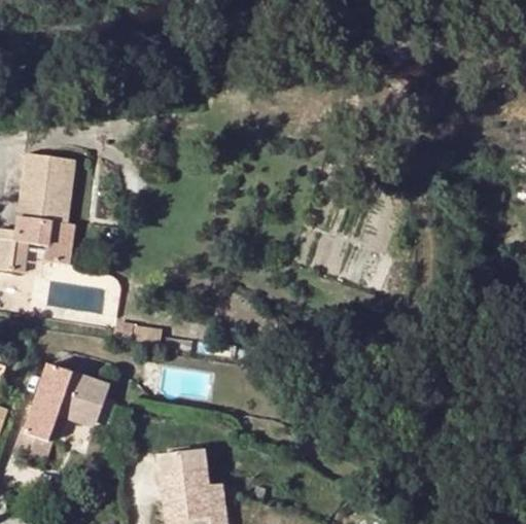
[(61,206),(67,159),(28,153),(21,205),(56,206),(61,206)]
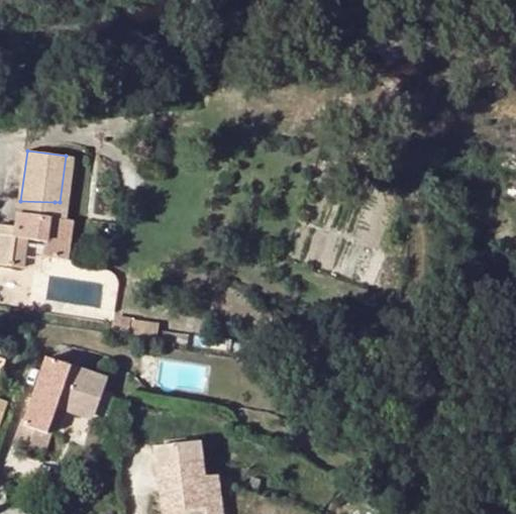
[(74,157),(66,156),(60,202),(68,202),(74,157)]
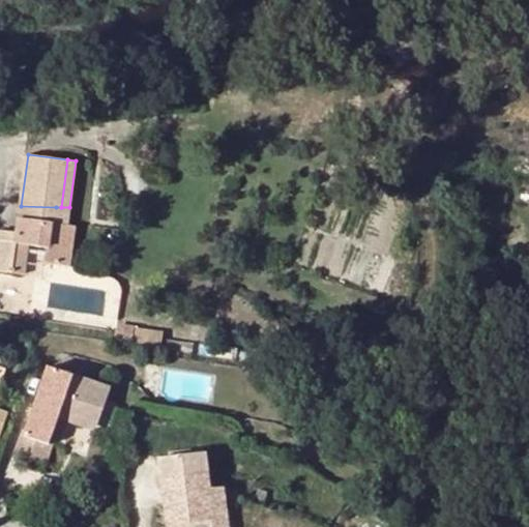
[(56,207),(21,206),(18,230),(0,228),(0,265),(12,268),(16,241),(28,242),(47,244),(46,258),(70,261),(76,224),(68,223),(54,222),(56,207)]
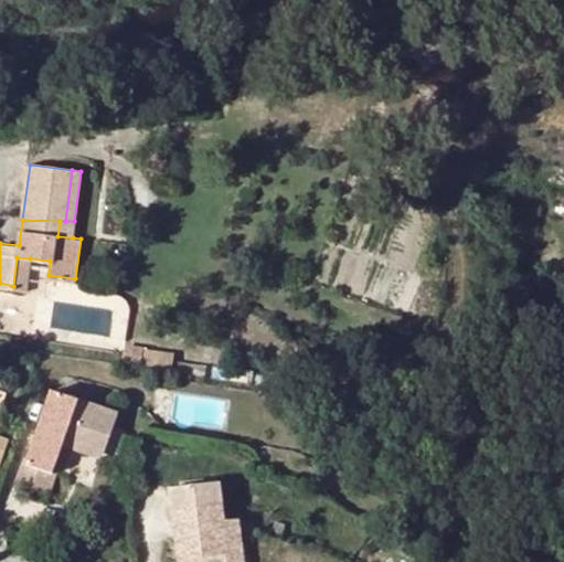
[(73,237),(74,221),(65,221),(60,221),(57,236),(73,237)]
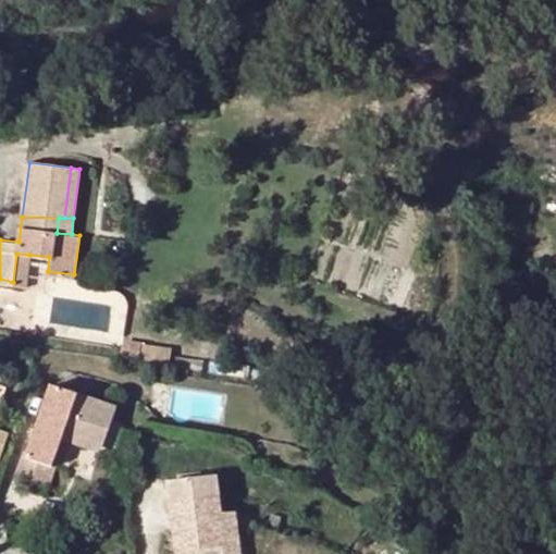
[(16,254),(13,282),(26,283),(29,255),(16,254)]
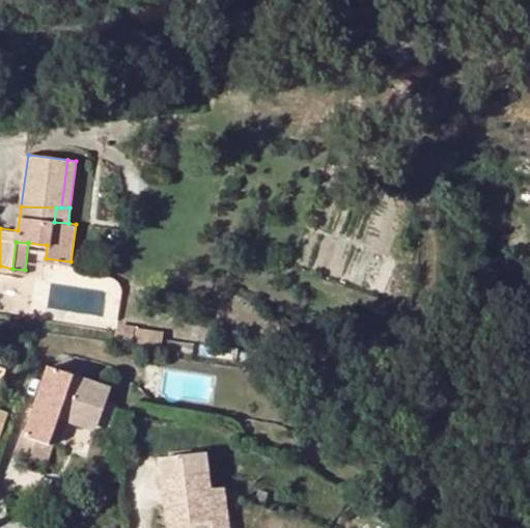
[(138,320),(119,317),(118,328),(137,330),(138,320)]
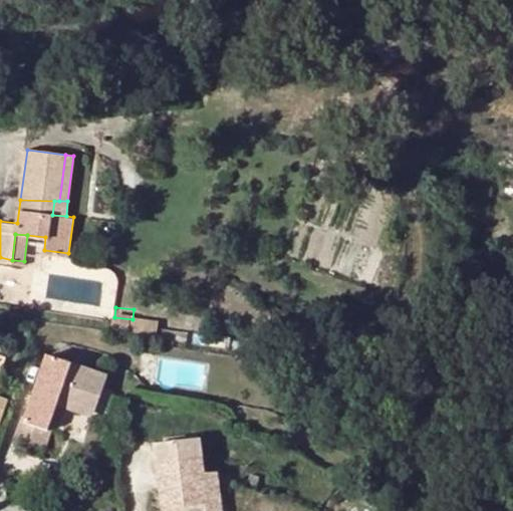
[(163,312),(134,309),(133,319),(132,333),(160,338),(163,312)]
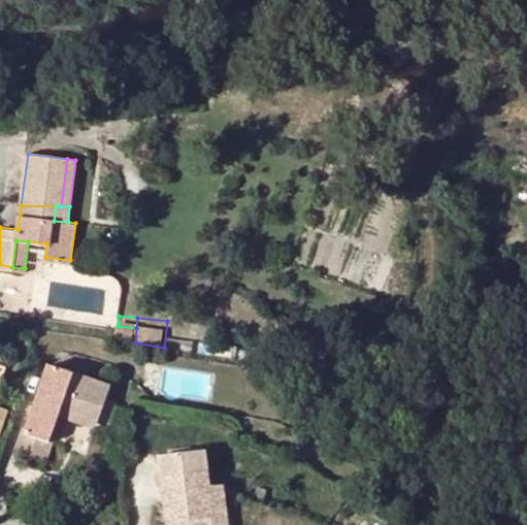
[(51,438),(59,416),(63,405),(98,420),(110,387),(53,365),(28,430),(24,429),(15,449),(46,461),(54,440),(51,438)]
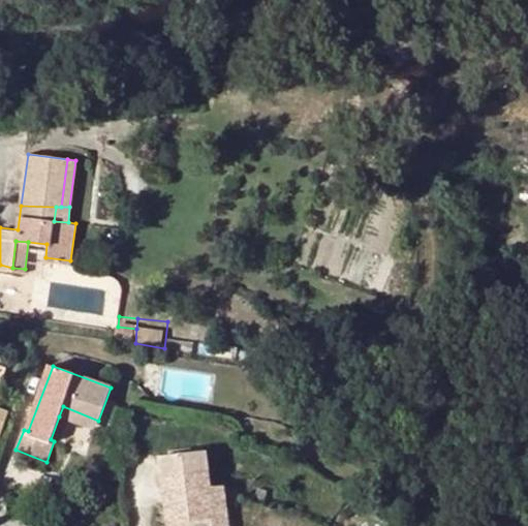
[(0,440),(11,411),(0,406),(0,391),(1,388),(0,388),(0,440)]
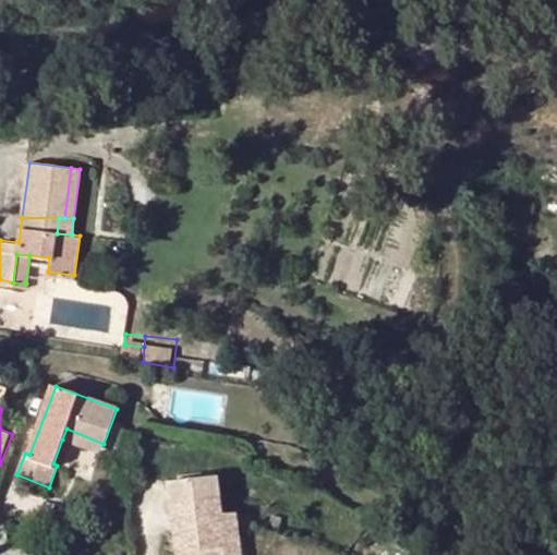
[(67,429),(62,439),(99,454),(104,444),(67,429)]
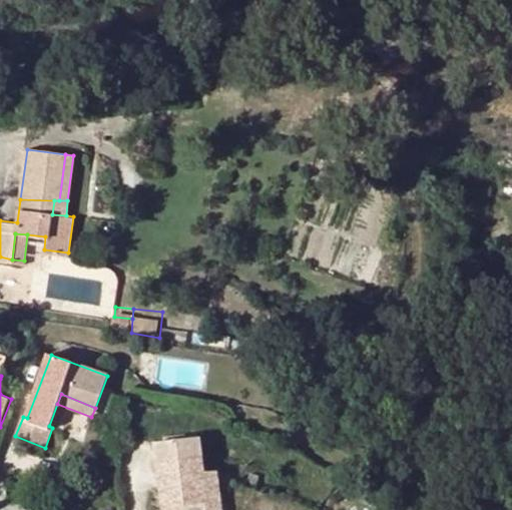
[(199,441),(158,447),(165,505),(207,499),(208,509),(222,509),(217,469),(206,470),(204,457),(201,457),(199,441)]
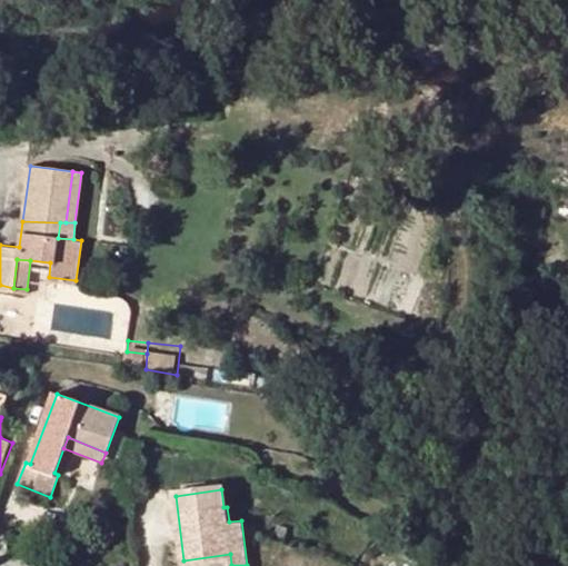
[(231,565),(230,554),(183,560),(183,565),(231,565)]
